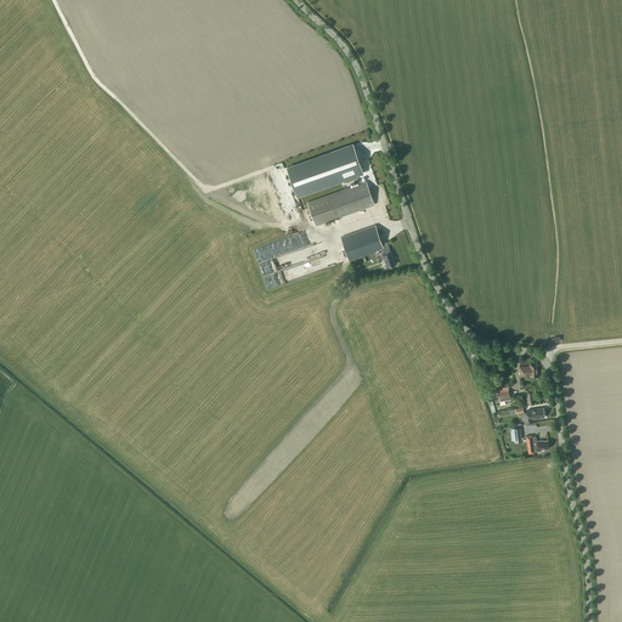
[(354,145),(288,169),(298,196),(363,171),(354,145)]
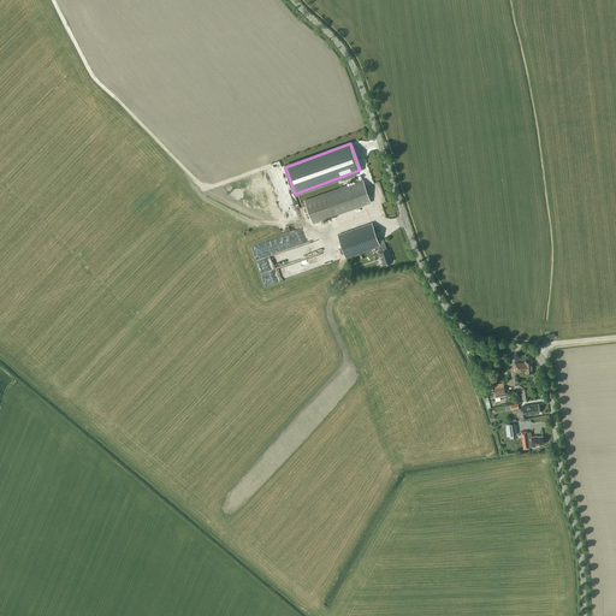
[(342,187),(341,188),(304,200),(304,203),(306,206),(313,224),(372,202),(361,175),(356,176),(357,179),(356,181),(355,177),(344,182),(345,185),(342,187)]
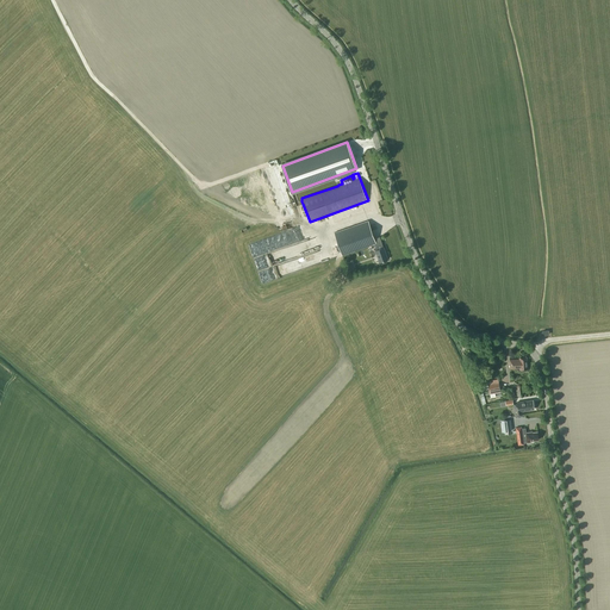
[(380,237),(374,238),(368,221),(334,232),(342,255),(374,244),(377,249),(375,250),(379,262),(388,259),(384,247),(380,237)]
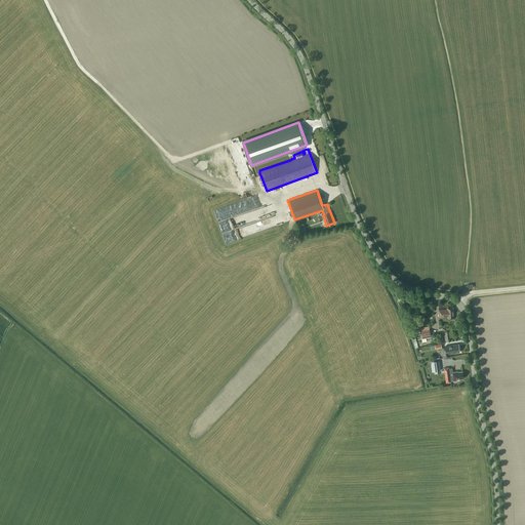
[(272,204),(244,211),(241,202),(238,203),(238,204),(235,204),(225,206),(227,212),(229,212),(228,217),(228,218),(233,218),(220,223),(225,239),(226,233),(228,233),(229,236),(231,237),(231,233),(233,233),(233,230),(237,230),(242,230),(243,225),(276,216),(276,212),(272,212),(272,208),(273,208),(272,204)]
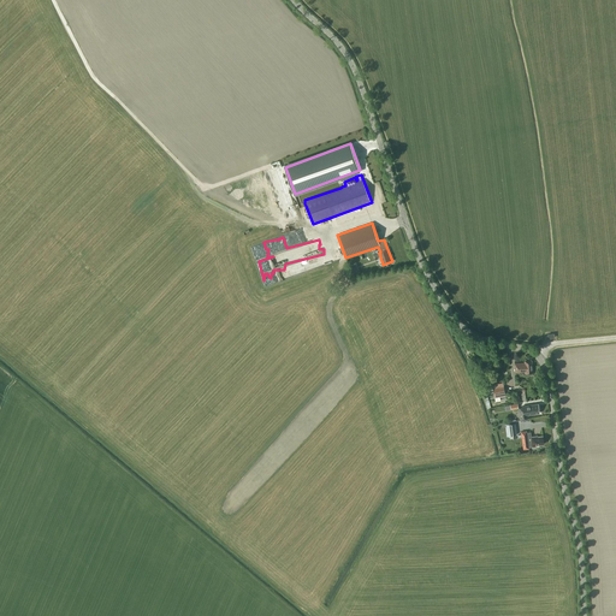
[(525,373),(533,372),(532,360),(525,361),(525,362),(515,363),(515,372),(525,372),(525,373)]
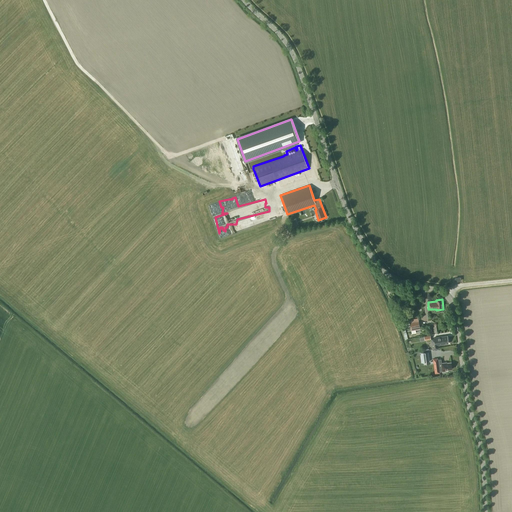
[(416,333),(415,329),(420,329),(418,318),(408,320),(408,322),(410,322),(412,334),(416,333)]
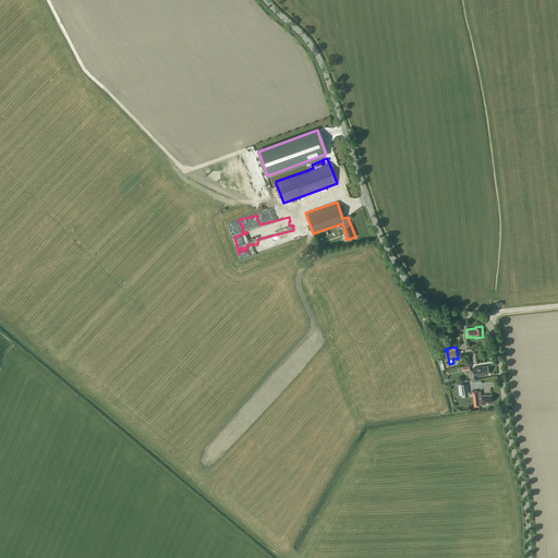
[(481,366),(476,367),(473,367),(473,368),(470,368),(469,365),(462,366),(463,371),(469,370),(471,380),(478,378),(477,376),(484,375),(488,374),(487,365),(481,366)]
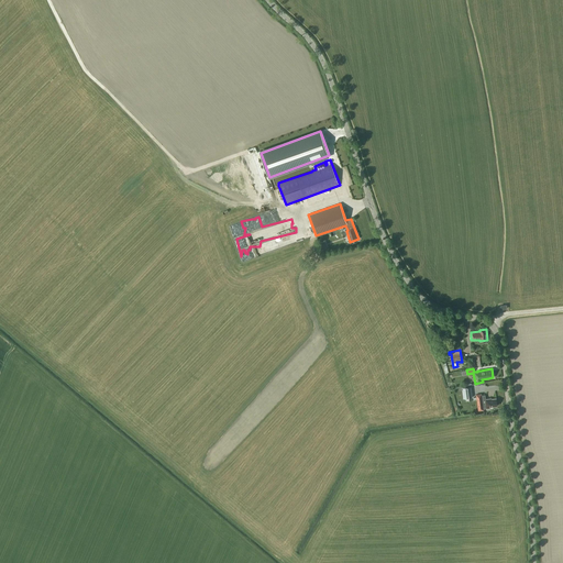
[(476,395),(473,396),(473,398),(476,397),(478,410),(483,409),(483,408),(486,408),(493,407),(493,406),(497,406),(496,398),(492,398),(486,399),(485,395),(482,395),(482,394),(476,395)]
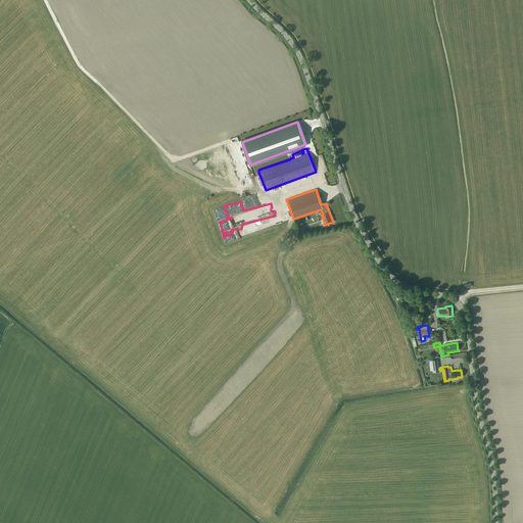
All buildings are outlined.
